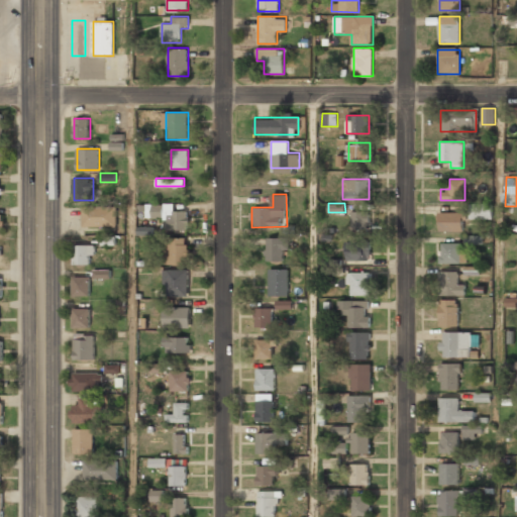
[(174,210),(174,204),(151,204),(151,218),(166,218),(166,230),(188,230),(188,210),(174,210)]
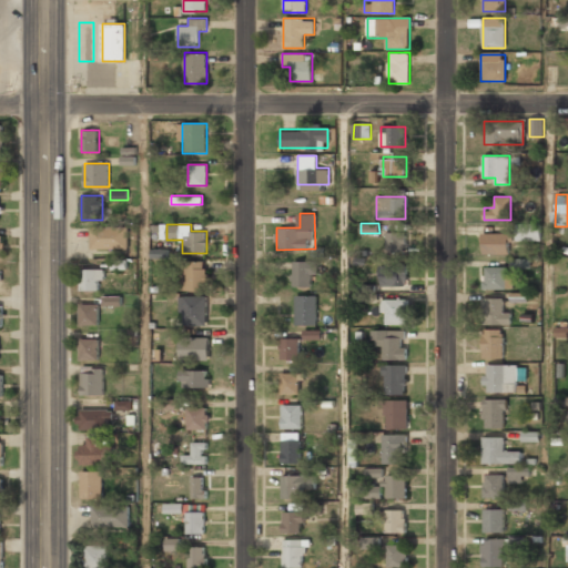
[(128,227),(91,227),(91,249),(128,249),(128,227)]
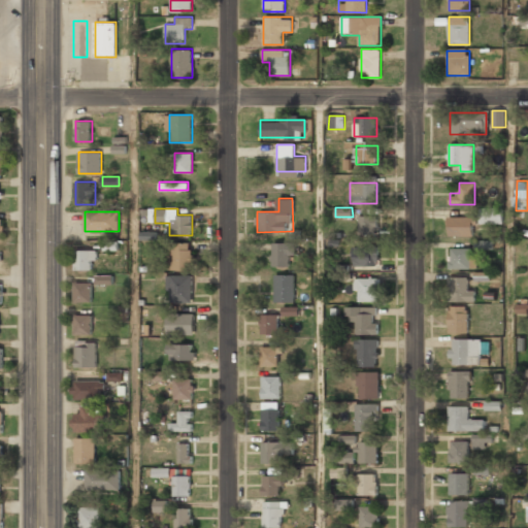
[(481,223),(502,223),(502,211),(481,211),(481,223)]
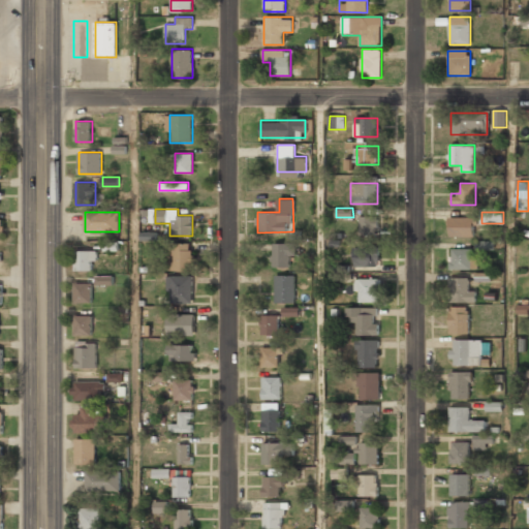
[(378,215),(359,215),(359,235),(378,235),(378,215)]
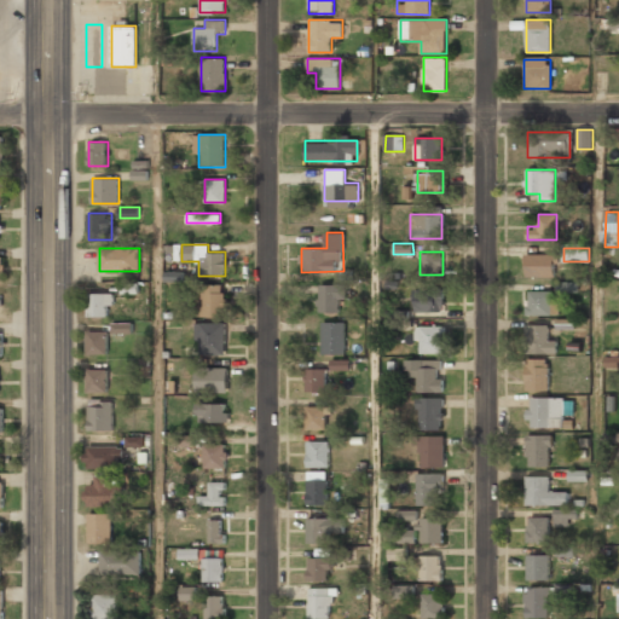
[(556,277),(556,254),(526,254),(526,277),(556,277)]
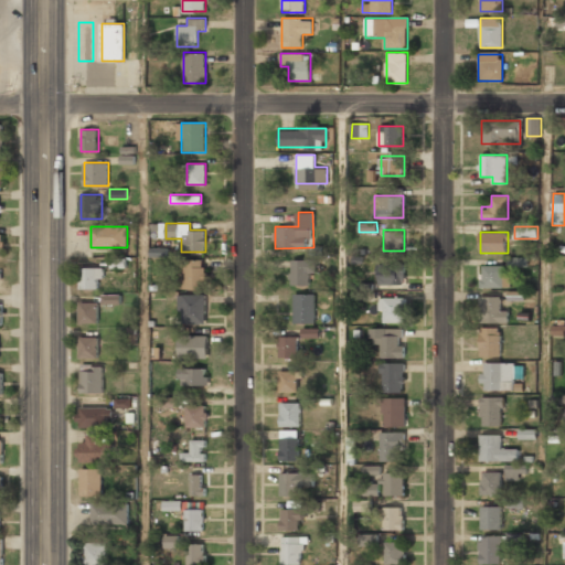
[(184,289),(205,289),(205,259),(184,259),(184,289)]
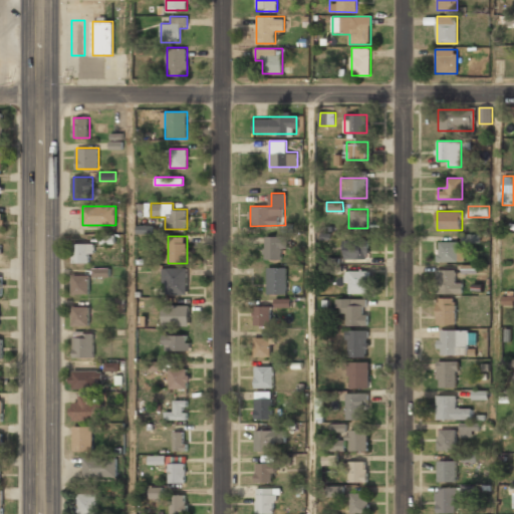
[(264,236),(264,259),(283,259),(283,236),(264,236)]
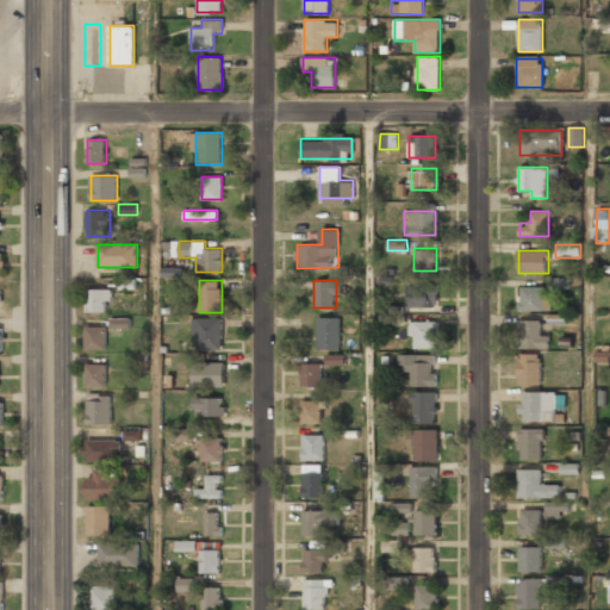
[(437,306),(437,285),(406,285),(406,306),(437,306)]
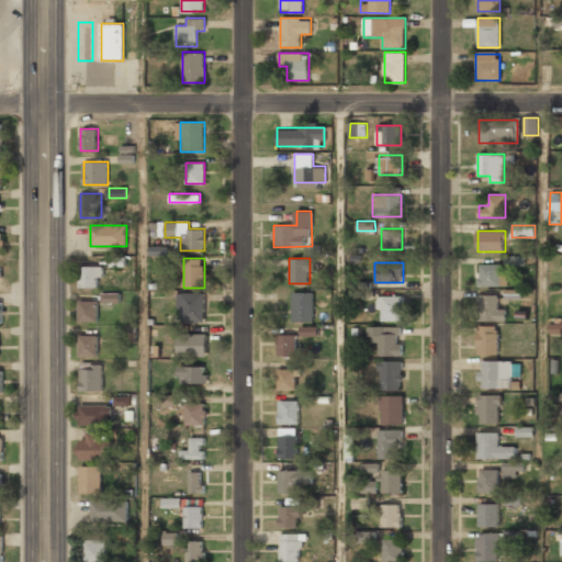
[(501,265),(478,265),(478,285),(501,285),(501,265)]
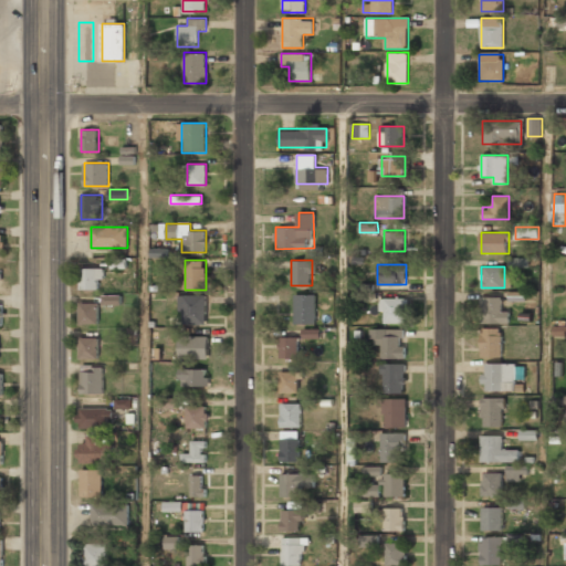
[(81,290),(103,290),(103,268),(81,268),(81,290)]
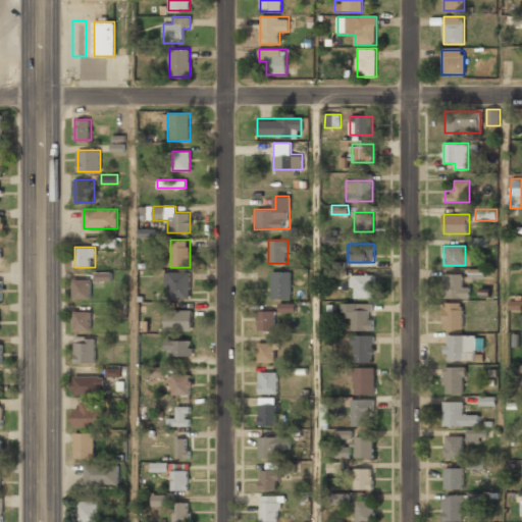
[(291,271),(271,271),(271,299),(291,299),(291,271)]
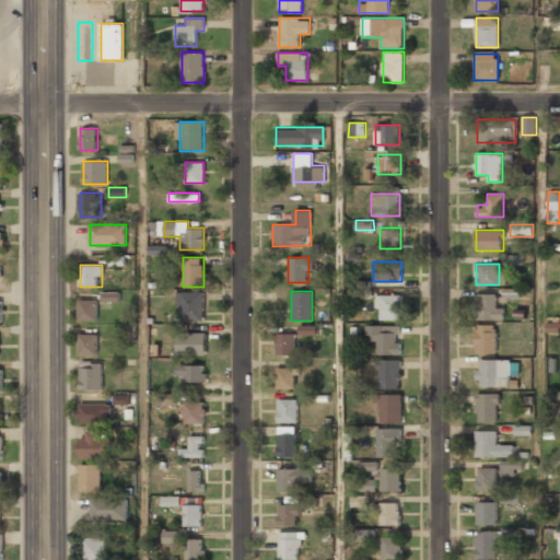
[(101,302),(119,302),(119,292),(101,292),(101,302)]
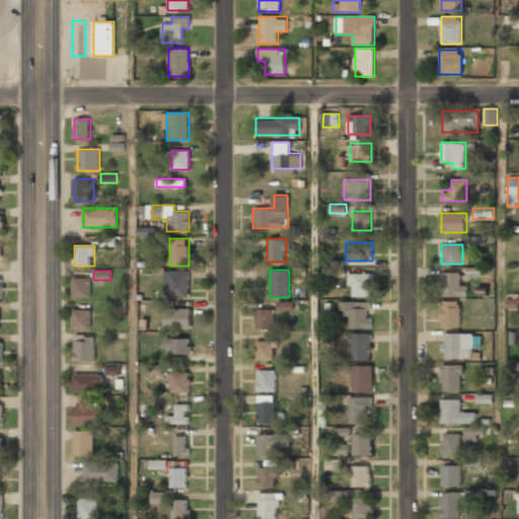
[(189,271),(165,271),(165,297),(189,297),(189,271)]
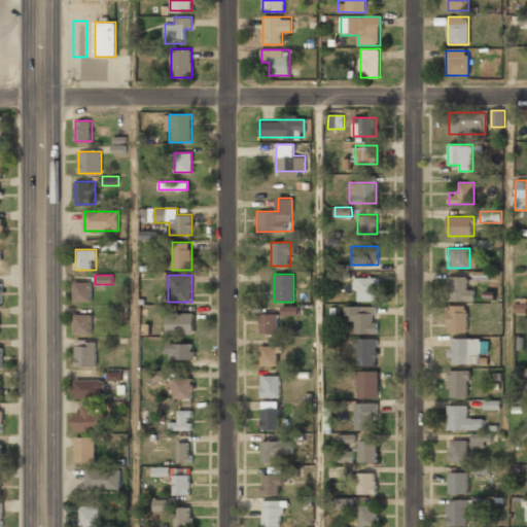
[(473,288),(467,288),(467,276),(448,276),(448,300),(473,300),(473,288)]
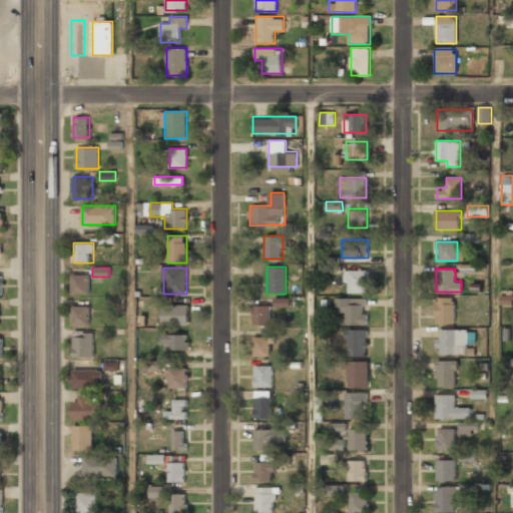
[(368,271),(346,271),(346,292),(368,292),(368,271)]
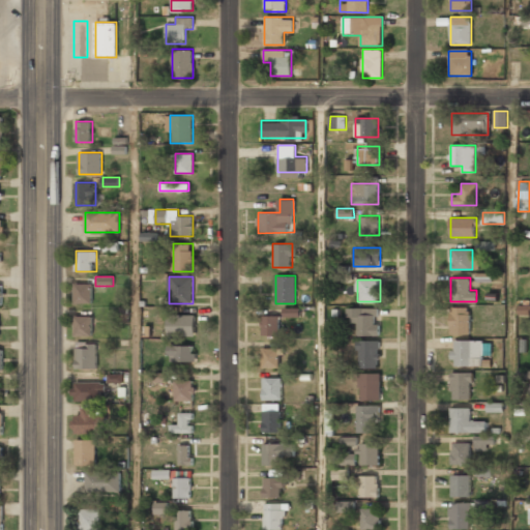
[(92,283),(74,283),(74,302),(92,302),(92,283)]
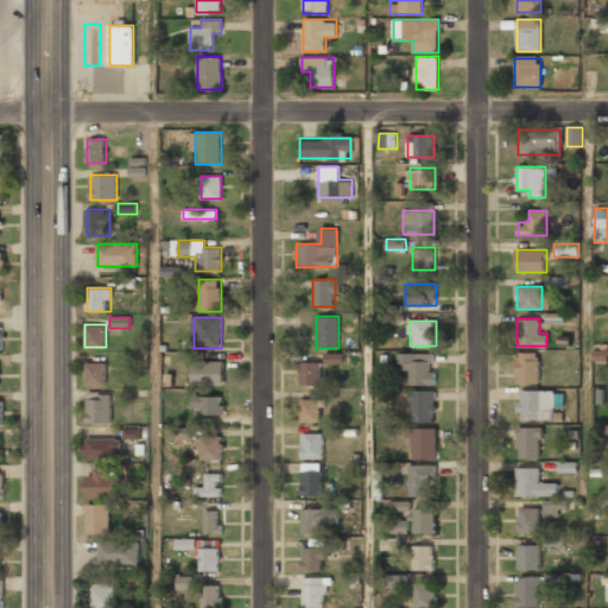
[(517,352),(517,382),(539,382),(539,352),(517,352)]
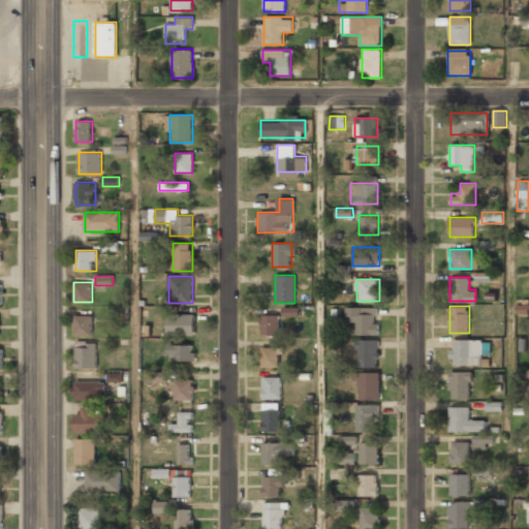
[(347,307),(347,320),(356,320),(356,333),(377,333),(377,307),(347,307)]
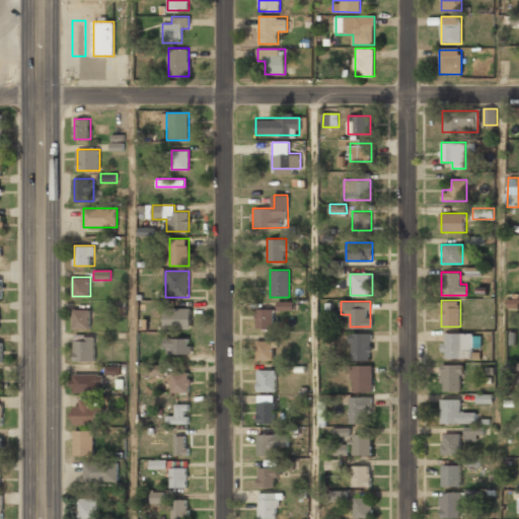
[(294,302),(278,302),(278,310),(294,310),(294,302)]
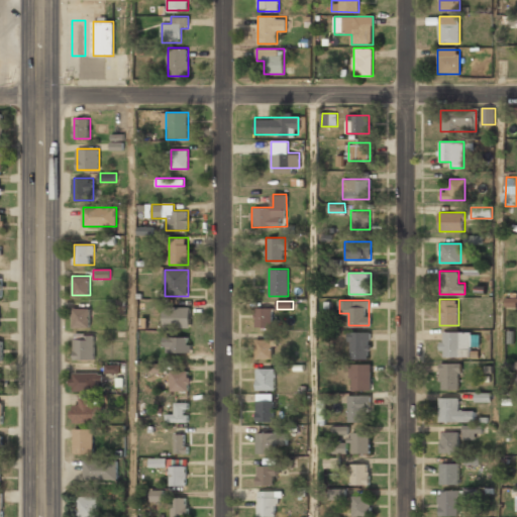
[(73,327),(90,327),(90,307),(73,307),(73,327)]
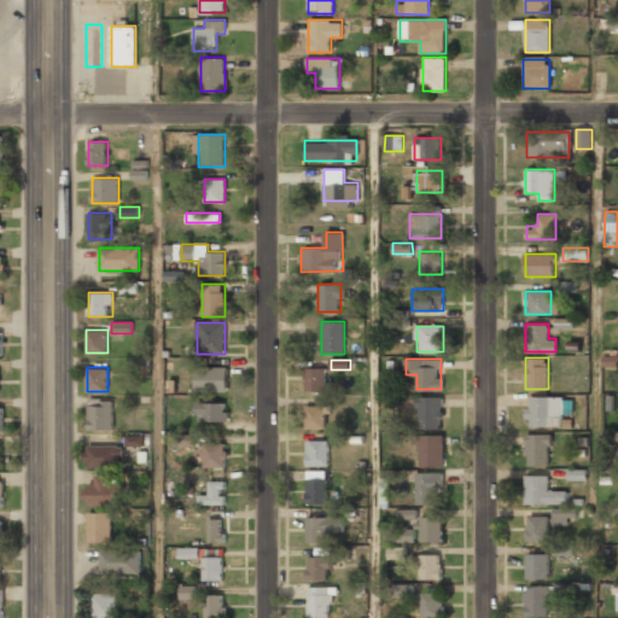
[(227,367),(196,367),(196,390),(227,390),(227,367)]
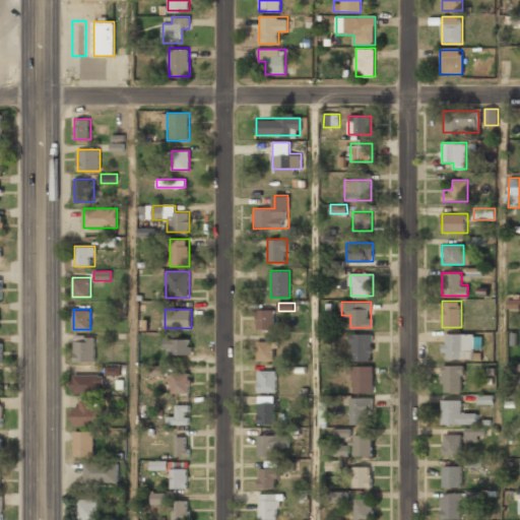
[(256,329),(275,329),(275,310),(256,310),(256,329)]
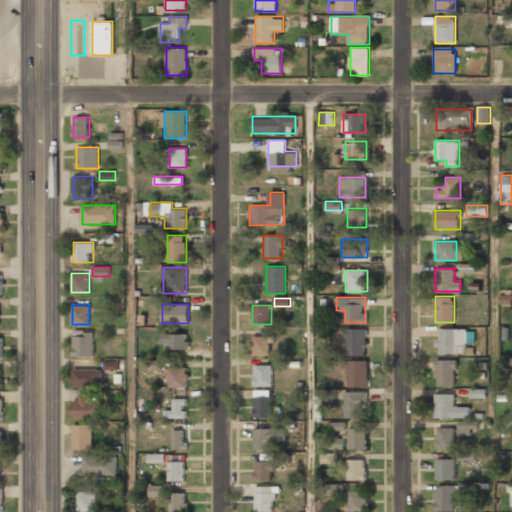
[(366,327),(345,327),(345,354),(366,354),(366,327)]
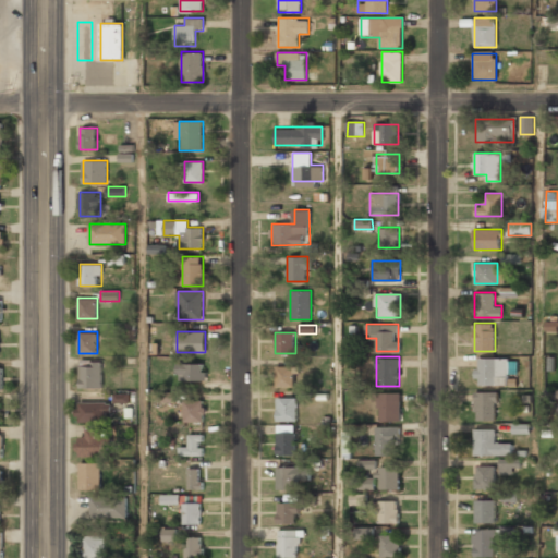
[(475,385),(507,385),(507,358),(475,358),(475,385)]
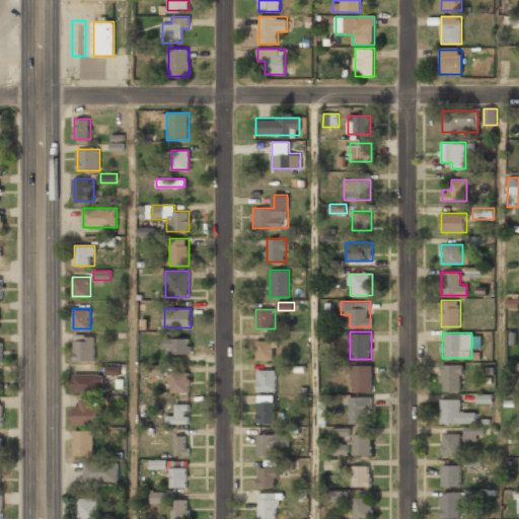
[(74,360),(94,360),(94,335),(74,335),(74,360)]
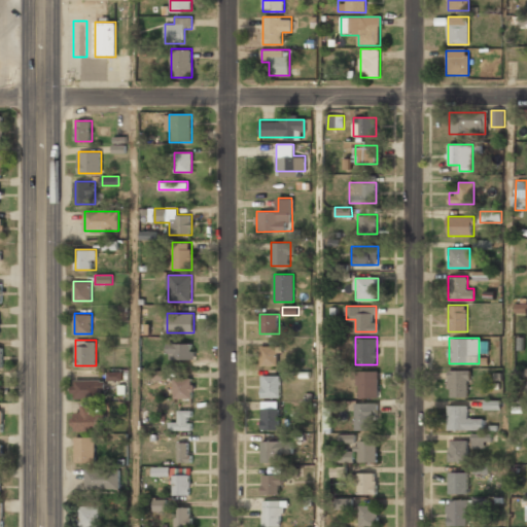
[(195,342),(168,342),(168,358),(195,358),(195,342)]
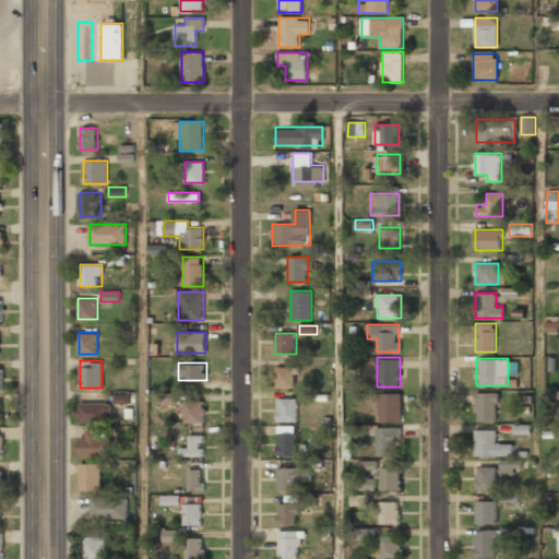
[(295,367),(276,367),(276,388),(295,388),(295,367)]
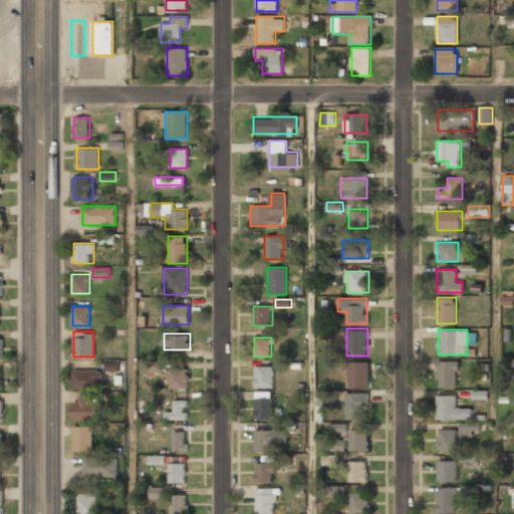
[(369,360),(348,360),(348,387),(369,387),(369,360)]
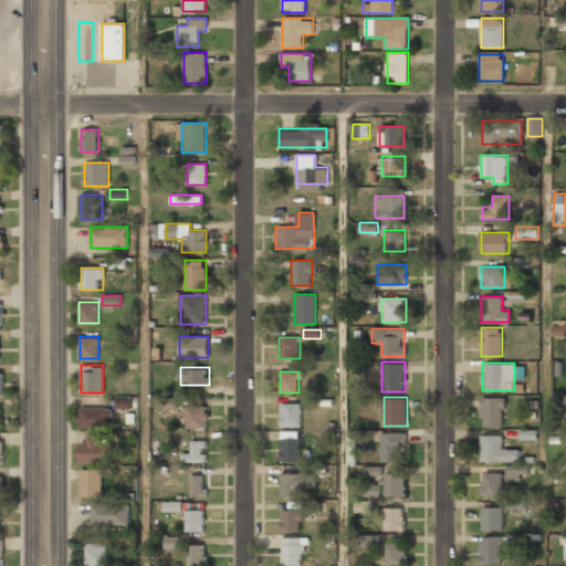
[(481,397),(481,427),(503,427),(503,397),(481,397)]
